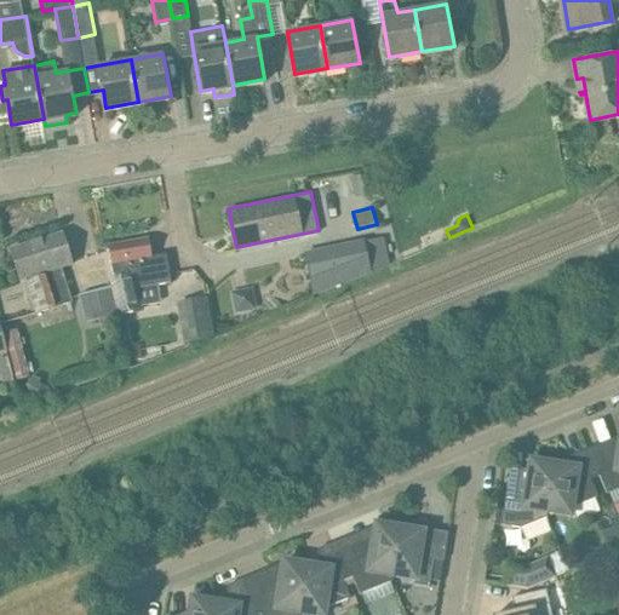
[(73,263),(63,231),(11,248),(21,276),(28,274),(39,309),(73,299),(62,265),(73,263)]
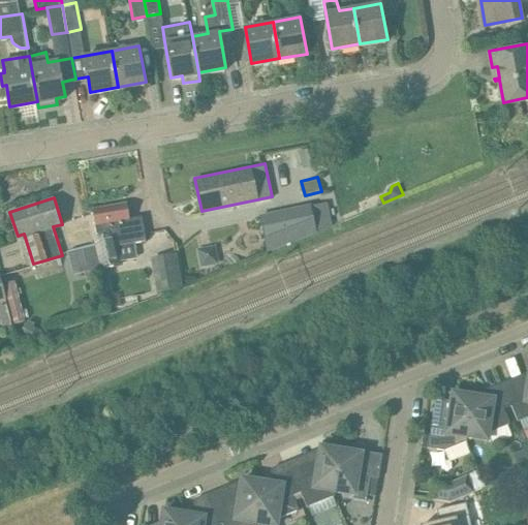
[(97,242),(102,266),(119,263),(118,259),(135,256),(136,255),(137,255),(137,254),(134,240),(146,238),(142,214),(130,216),(127,202),(93,208),(99,242),(97,242)]
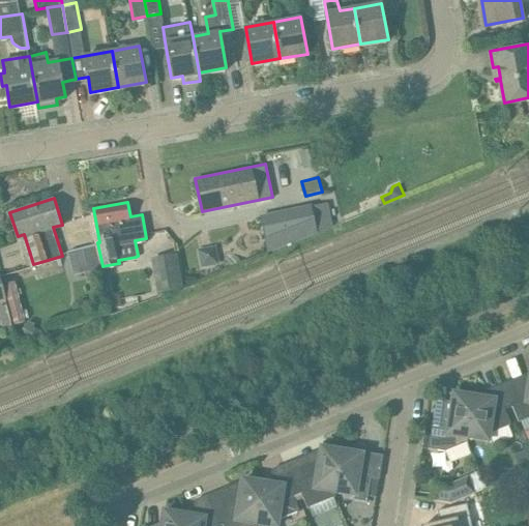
[(293,208),(261,215),(268,250),(317,230),(312,204),(293,208)]
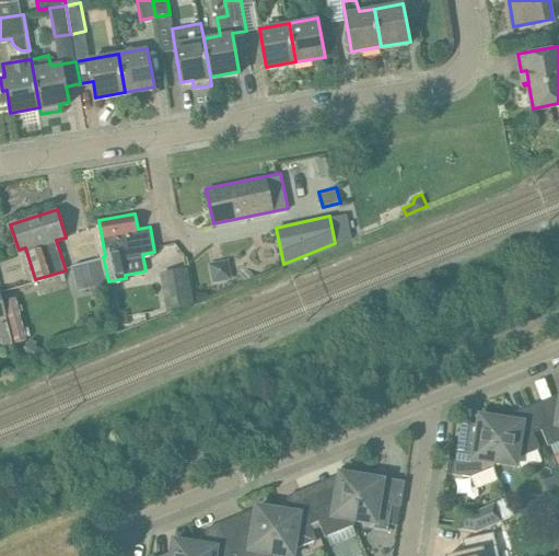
[(78,288),(93,285),(108,281),(103,256),(88,259),(71,263),(78,288)]
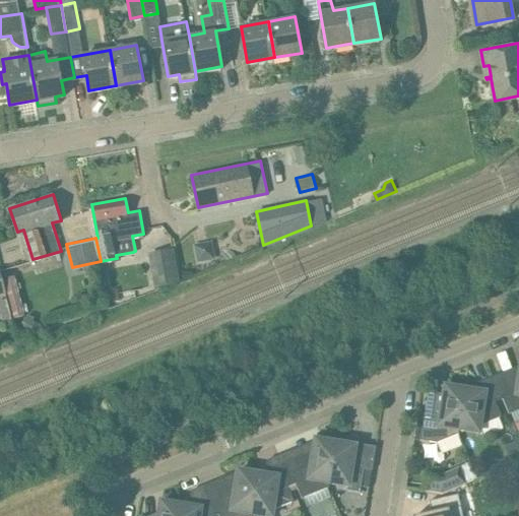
[(180,279),(174,247),(148,252),(155,288),(180,279)]
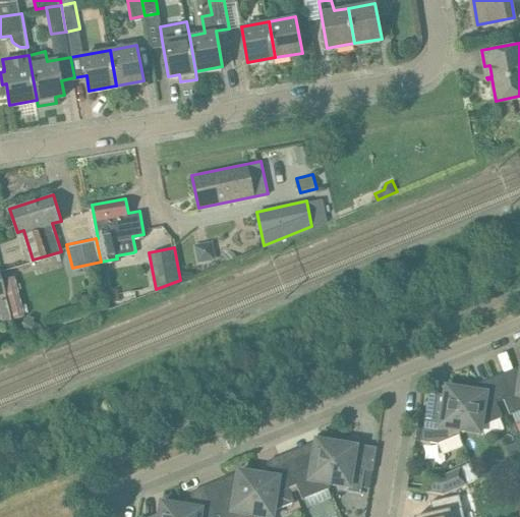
[(25,314),(15,275),(5,278),(14,318),(25,314)]
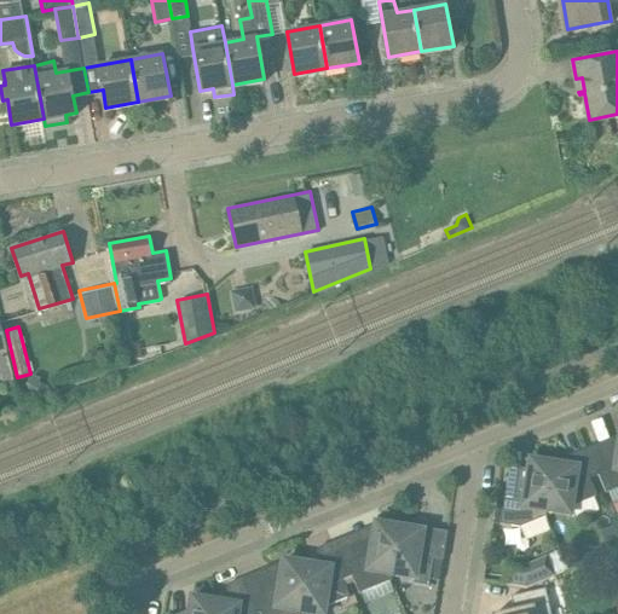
[(143,355),(140,341),(130,343),(132,358),(143,355)]
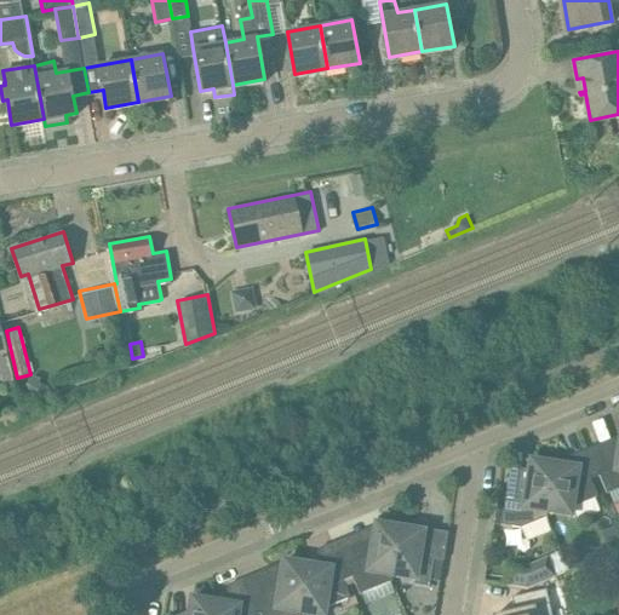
[(30,375),(26,386),(47,395),(51,385),(30,375)]
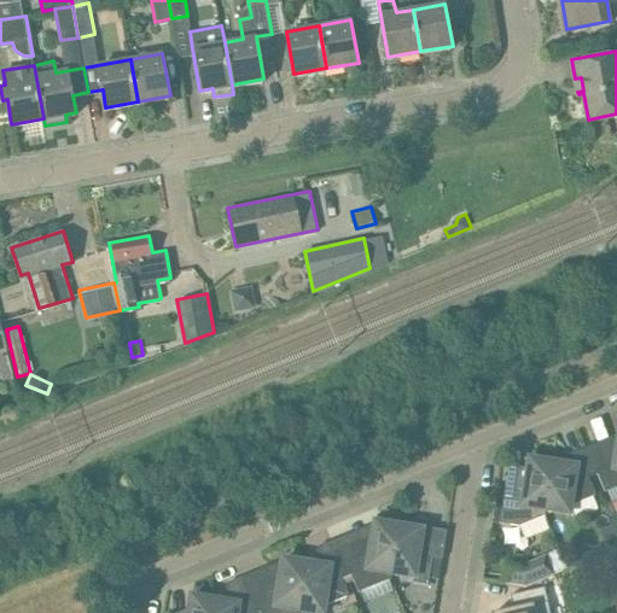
[(598,442),(583,448),(588,460),(594,473),(599,471),(605,489),(616,483),(616,448),(603,454),(598,442)]
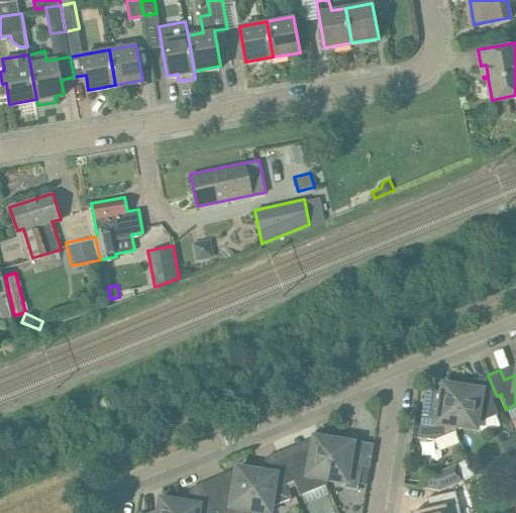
[(423,405),(418,435),(435,438),(457,429),(457,425),(462,385),(443,382),(442,390),(426,387),(423,405)]
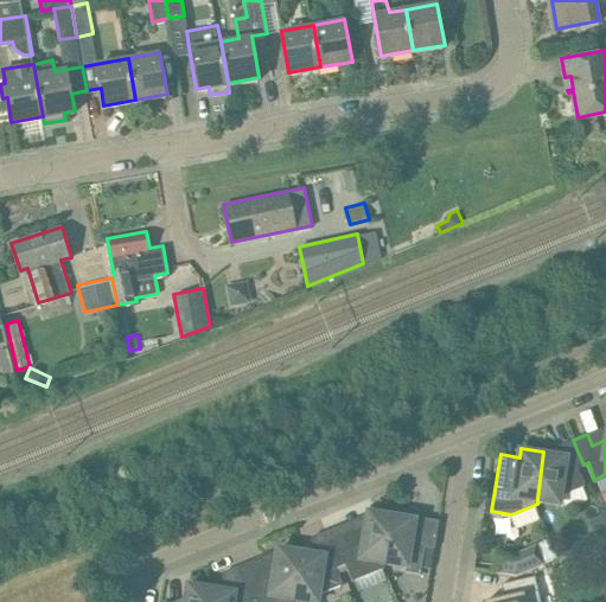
[(584,465),(578,452),(568,455),(543,452),(537,499),(560,503),(561,493),(586,484),(579,466),(584,465)]
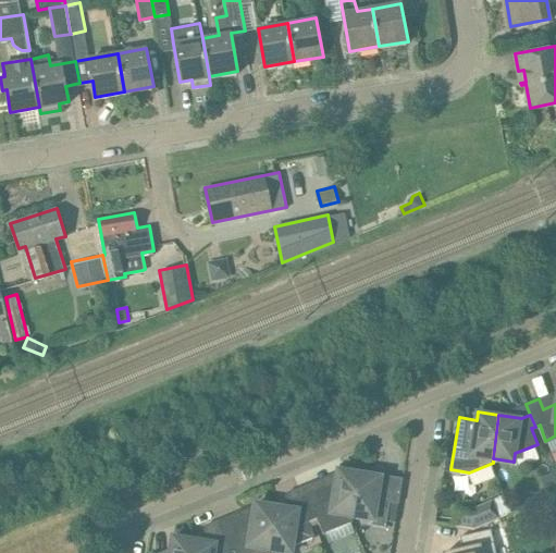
[(323,531),(353,520),(353,516),(360,472),(338,469),(334,495),(323,500),(314,480),(300,486),(313,517),(317,516),(323,531)]
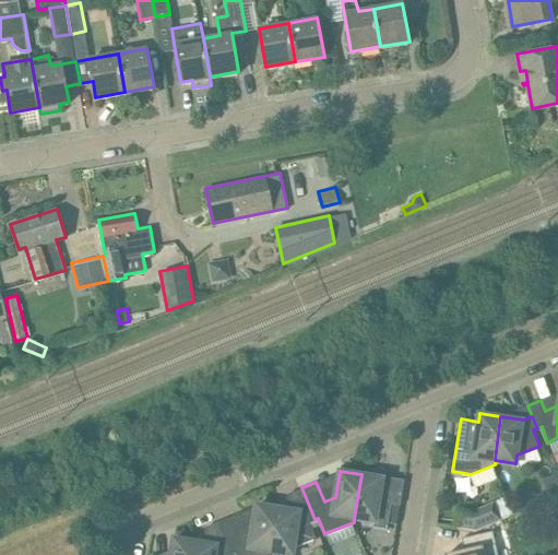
[(557,480),(555,472),(543,476),(548,488),(538,493),(543,502),(557,494),(557,480)]
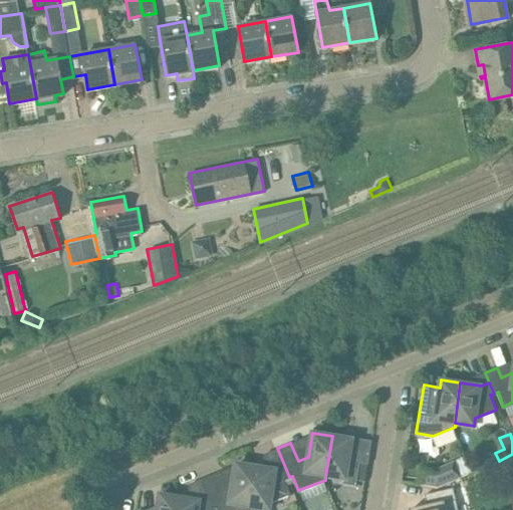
[(332,436),(325,476),(344,479),(343,482),(356,485),(357,479),(365,480),(369,453),(350,450),(352,439),(333,436),(332,436)]
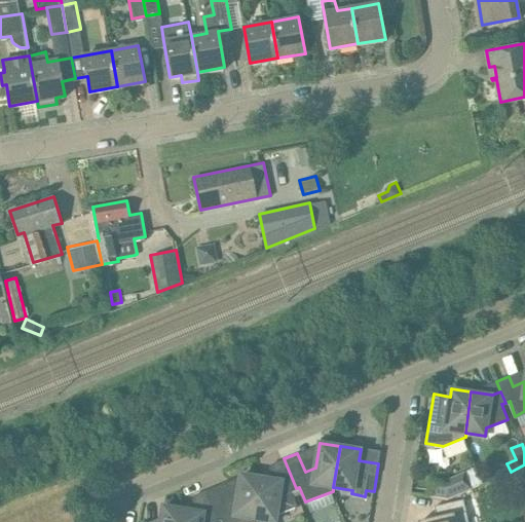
[(465,470),(447,479),(432,476),(428,494),(448,497),(473,487),(465,470)]
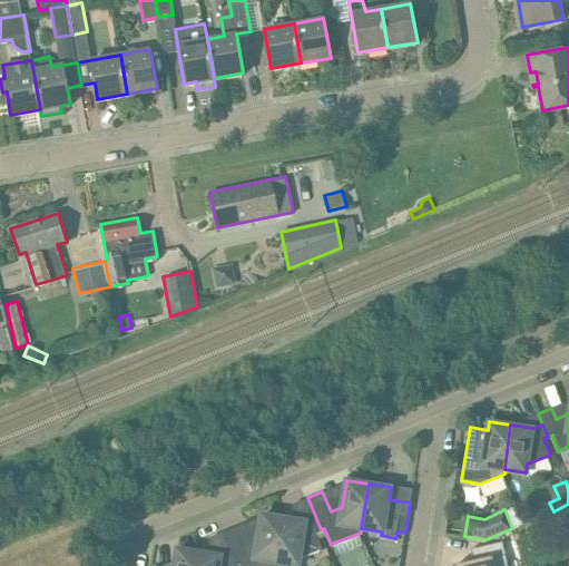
[(237,525),(223,532),(231,552),(233,556),(236,564),(239,562),(241,565),(276,565),(284,518),(262,515),(257,540),(246,546),(237,525)]
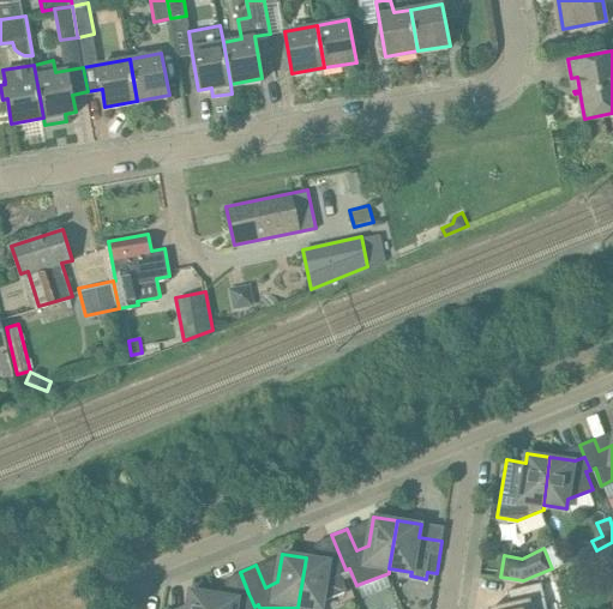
[(340,556),(330,561),(306,558),(298,608),(322,608),(323,600),(348,589),(341,572),(346,570),(340,556)]
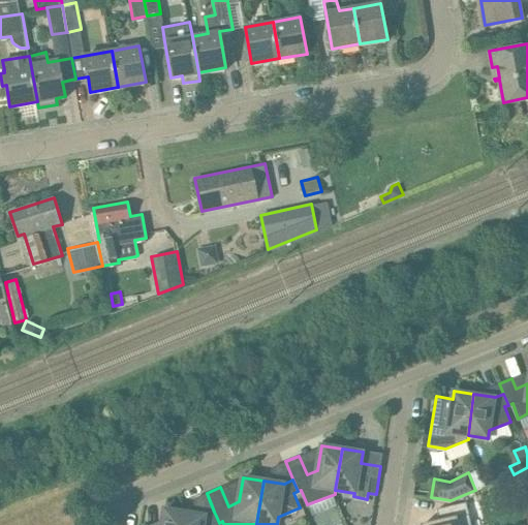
[(185,512),(182,524),(215,524),(219,523),(216,516),(214,512),(207,493),(195,497),(202,515),(185,512)]
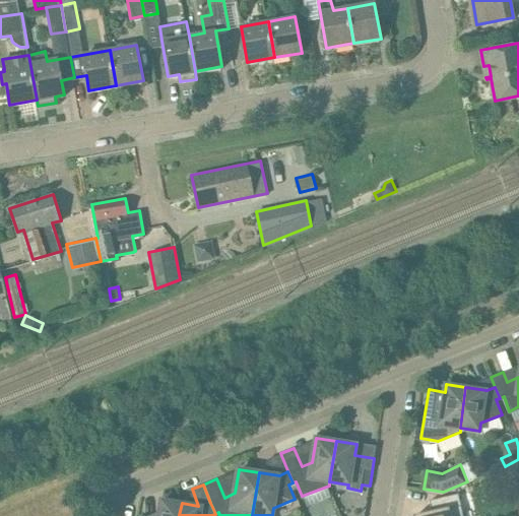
[(463,515),(459,492),(430,499),(433,511),(414,515),(413,515),(463,515)]
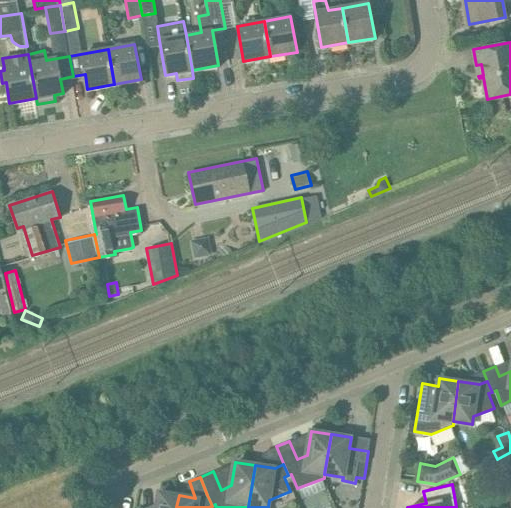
[(176,507),(179,495),(159,492),(156,507),(176,507)]
